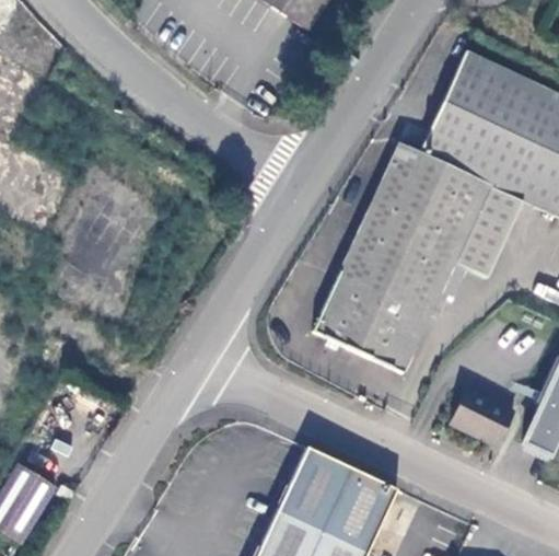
[(263,0),(306,29),(324,0),(263,0)]
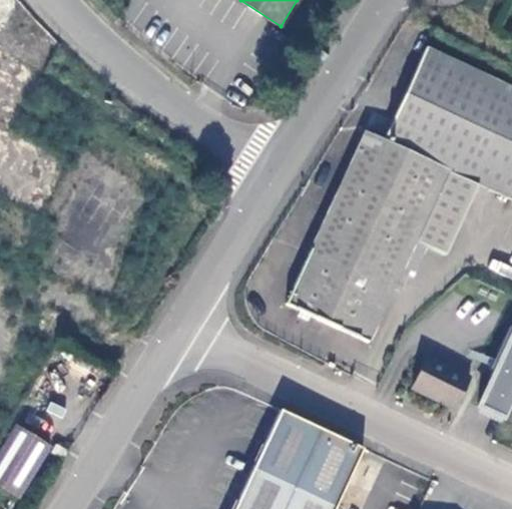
[(417,237),(436,246),(511,81),(428,44),(393,118),(384,136),(367,129),(287,301),(369,339),(417,237)]
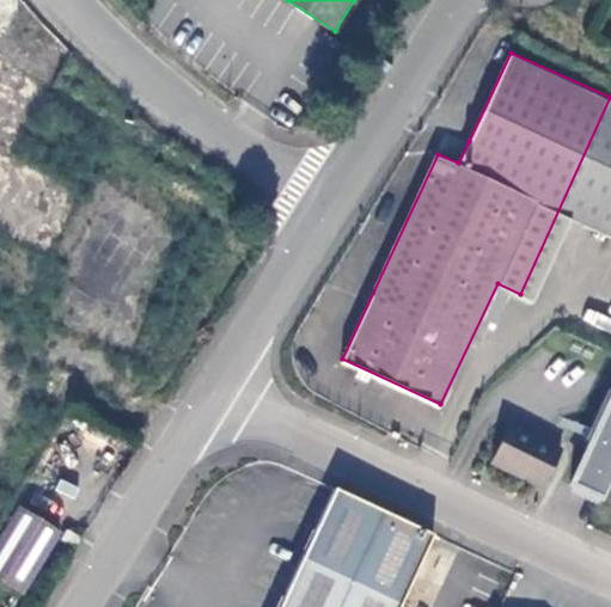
[(610,97),(520,294),(535,300),(575,215),(610,232),(610,97)]
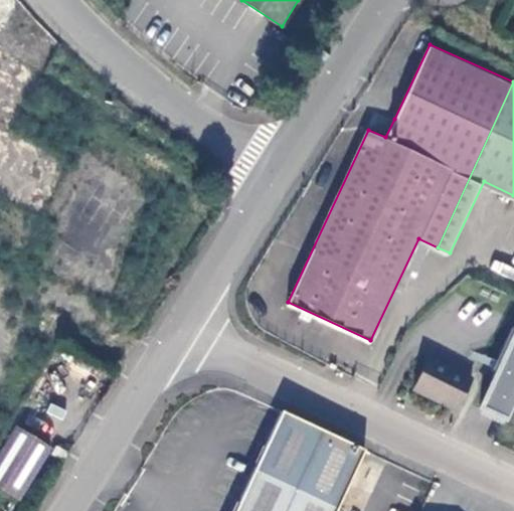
[(376,111),(368,130),(385,137),(394,119),(376,111)]
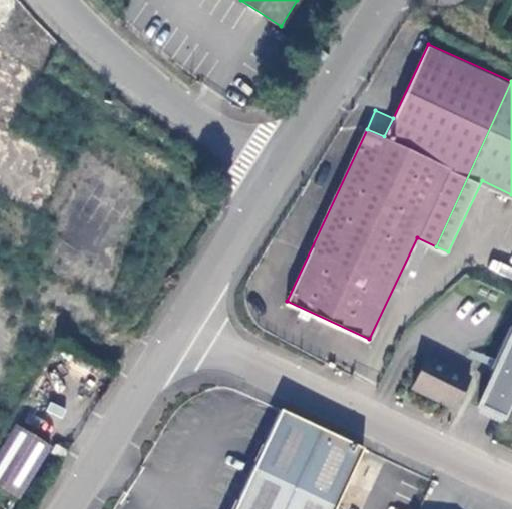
[(511,333),(479,406),(505,418),(511,403),(511,333)]
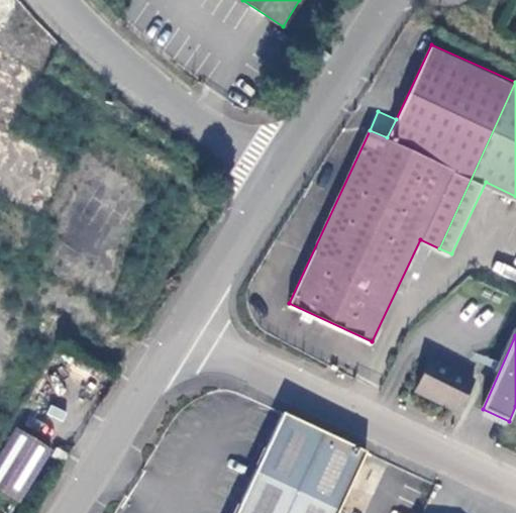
[(481,378),(438,358),(435,364),(430,363),(418,389),(466,411),(481,378)]
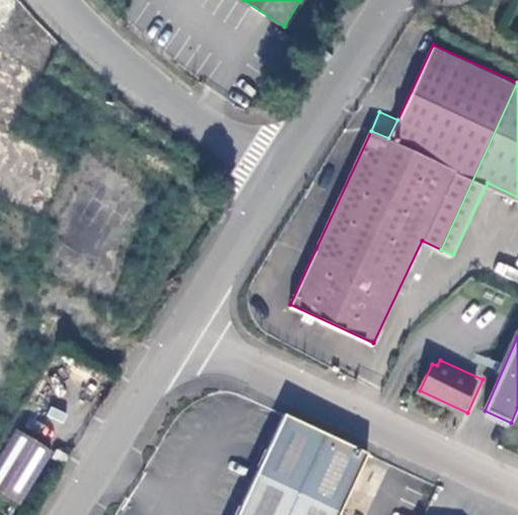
[(337,514),(366,454),(285,416),(236,514),(337,514)]
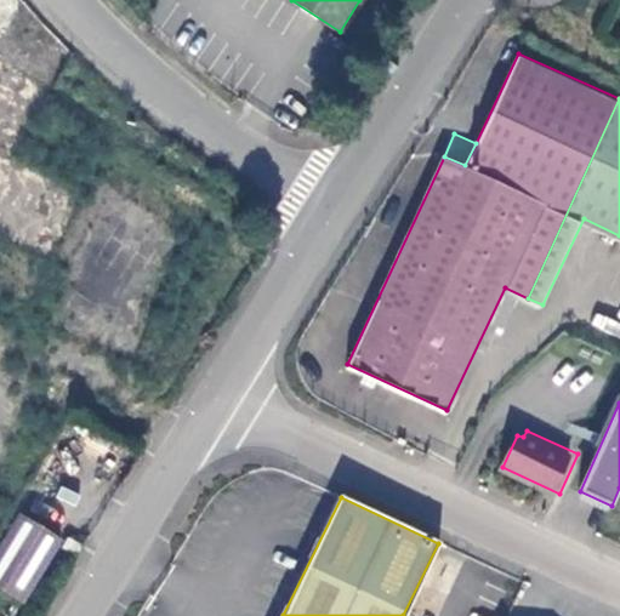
[(62,537),(21,512),(0,546),(0,585),(24,599),(62,537)]
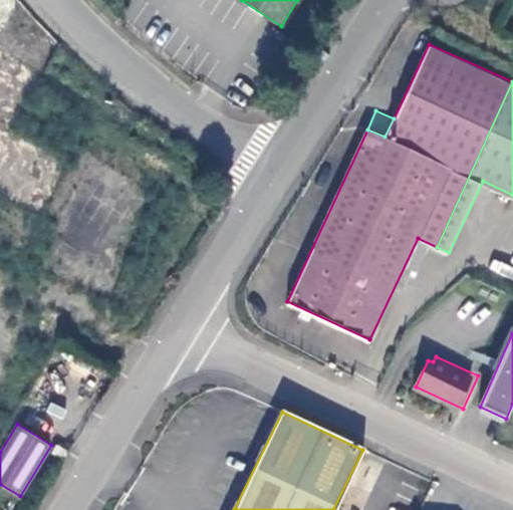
All buildings are outlined.
